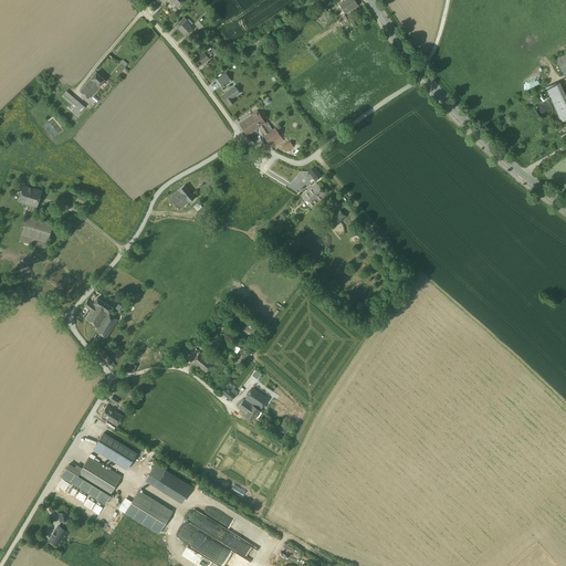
[(354,0),(347,0),(339,6),(345,13),(358,6),(354,0)]
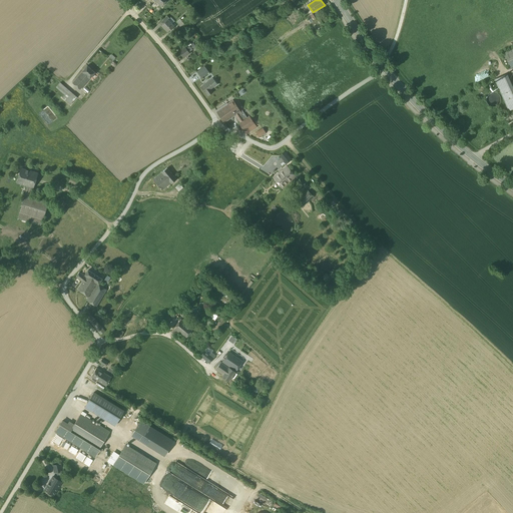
[(164,22),(161,25),(168,32),(172,28),(170,25),(172,24),(167,20),(164,22)]
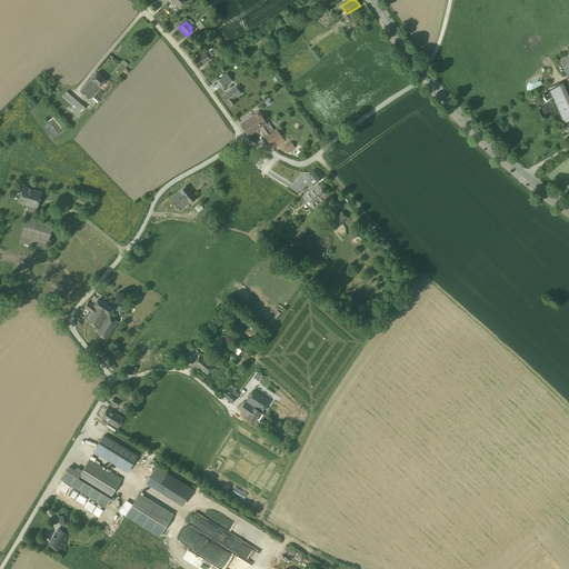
[(206,52),(198,57),(202,63),(210,59),(209,57),(207,53),(206,52)]
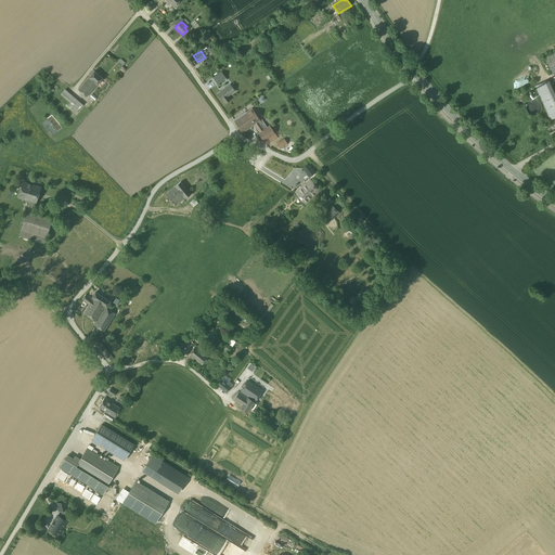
[(554,52),(544,57),(552,75),(554,73),(554,52)]
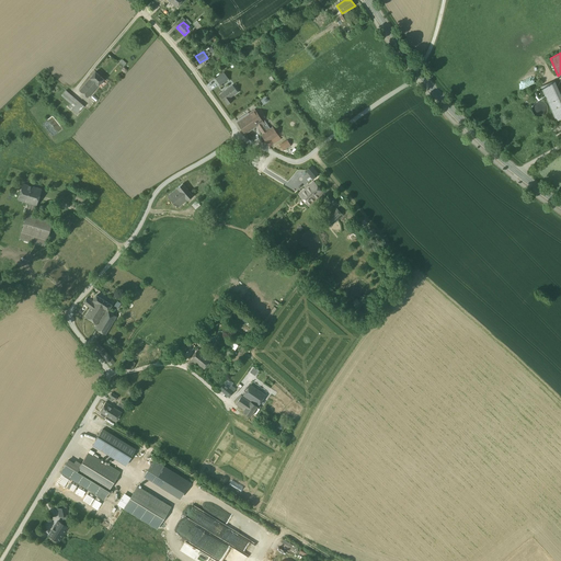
[(216,56),(209,60),(213,65),(219,60),(216,56)]
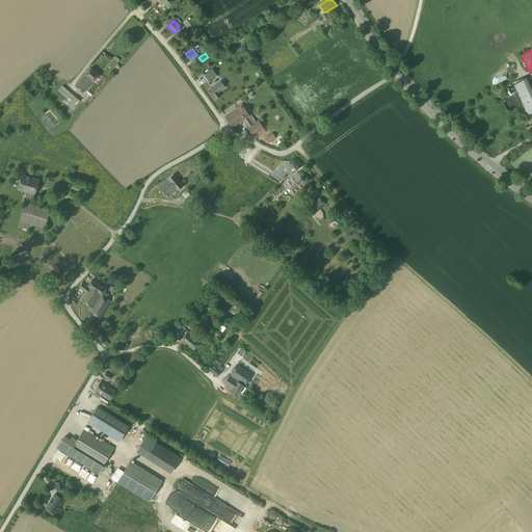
[(99,75),(90,68),(85,74),(85,75),(94,81),(99,75)]
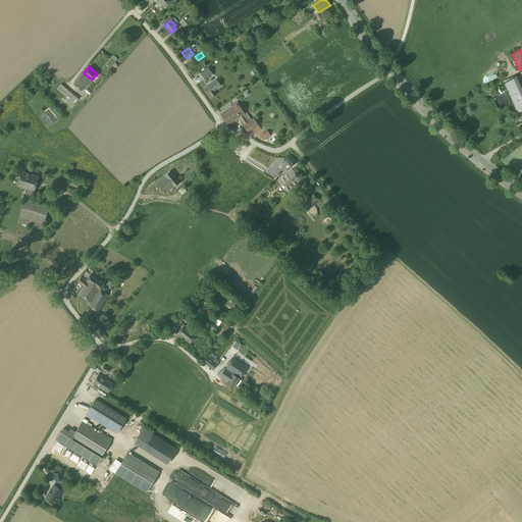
[(84,73),(73,85),(82,91),(92,80),(84,73)]
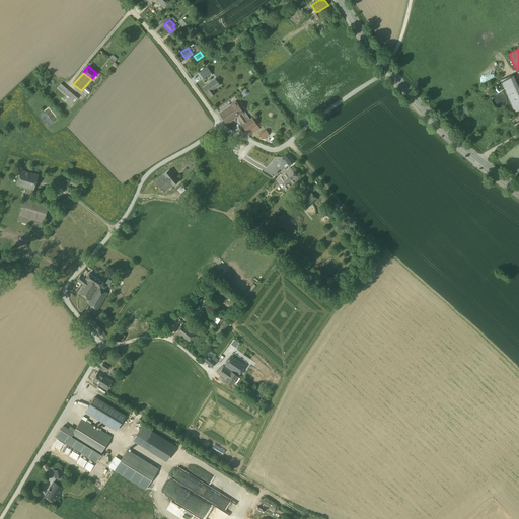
[(513,74),(500,80),(504,89),(517,83),(513,74)]
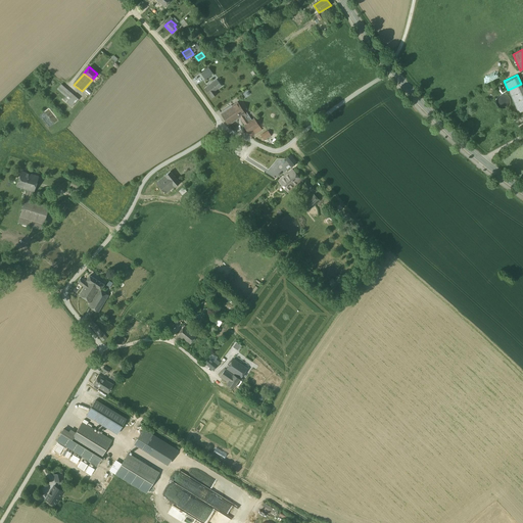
[(217,80),(204,88),(209,95),(212,97),(218,94),(215,91),(222,86),(217,80)]
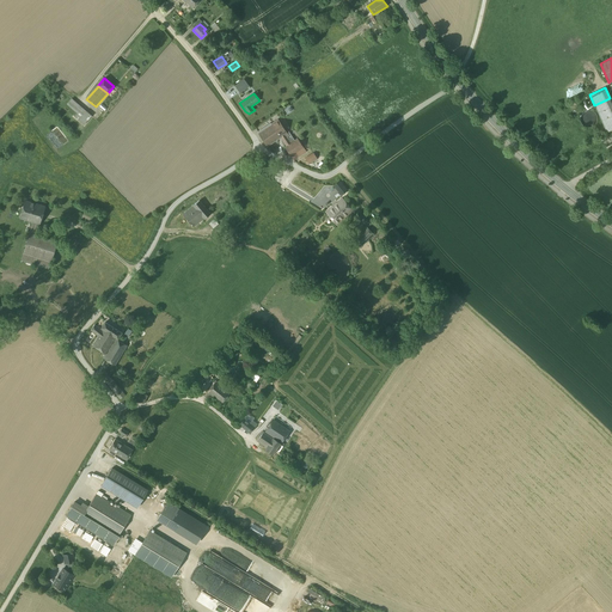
[(92,116),(72,98),(67,104),(78,114),(79,114),(80,112),(84,115),(79,120),(84,124),(92,116)]
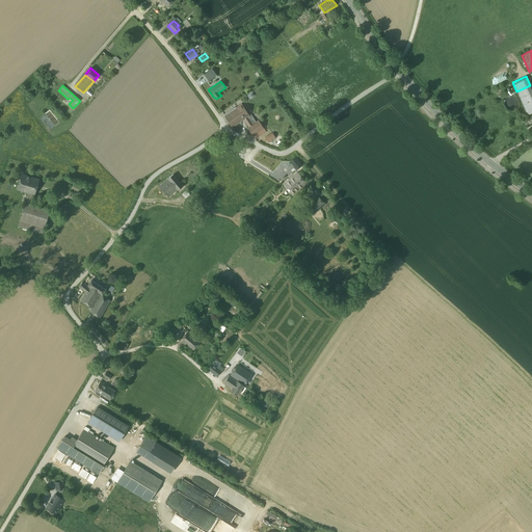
[(531,90),(530,85),(516,91),(528,115),(531,112),(531,90)]
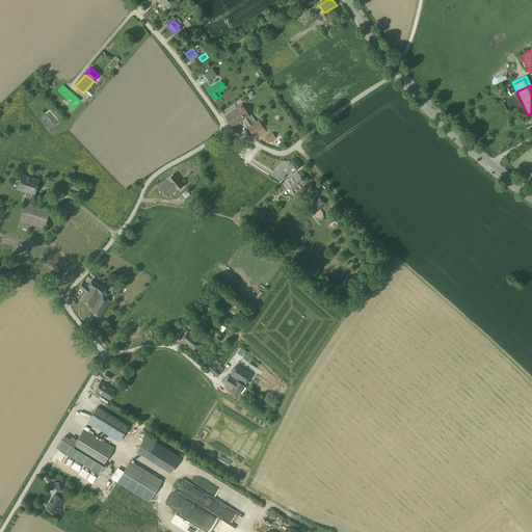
[(519,106),(520,103),(519,100),(517,98),(514,97),(511,96),(509,97),(506,98),(505,101),(504,103),(505,106),(506,108),(509,110),(512,111),(514,110),(517,108),(519,106)]
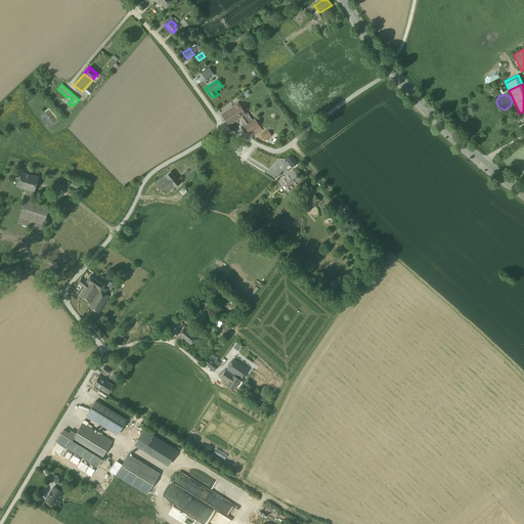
[(233,106),(221,115),(228,124),(238,117),(239,119),(241,118),(246,115),(237,102),(232,105),(233,106)]
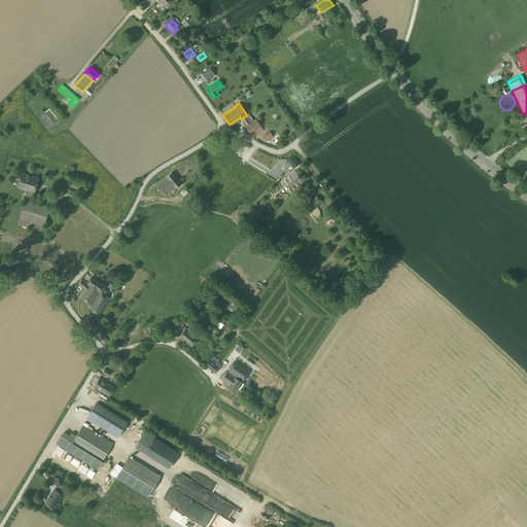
[(254,120),(249,113),(247,115),(242,118),(247,126),(246,127),(253,137),(264,131),(256,119),(254,120)]
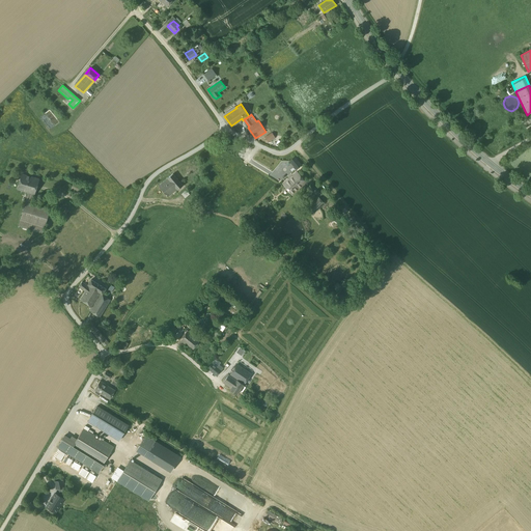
[(268,142),(276,137),(273,132),(264,136),(268,142)]
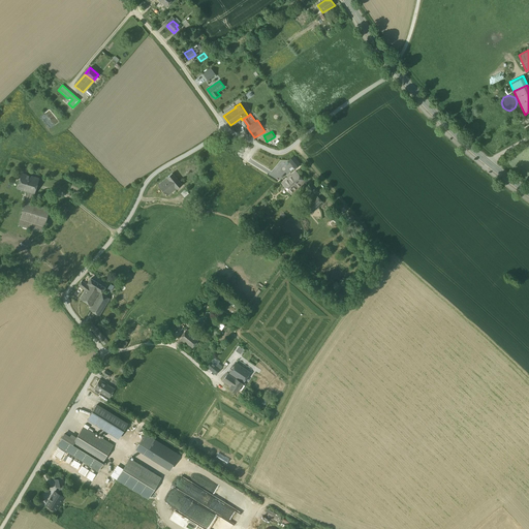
[(301,164),(293,156),(288,160),(296,168),(301,164)]
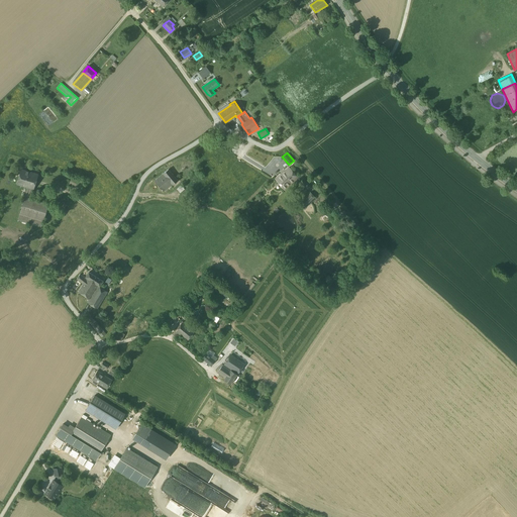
[(289,168),(276,179),(285,189),(298,178),(289,168)]
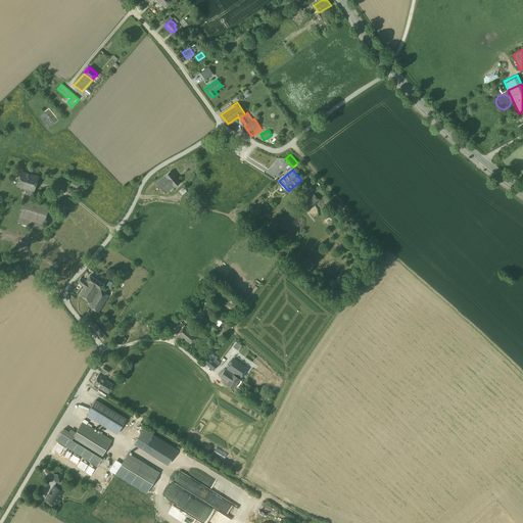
[(39,177),(21,172),(17,186),(34,191),(35,191),(39,177)]
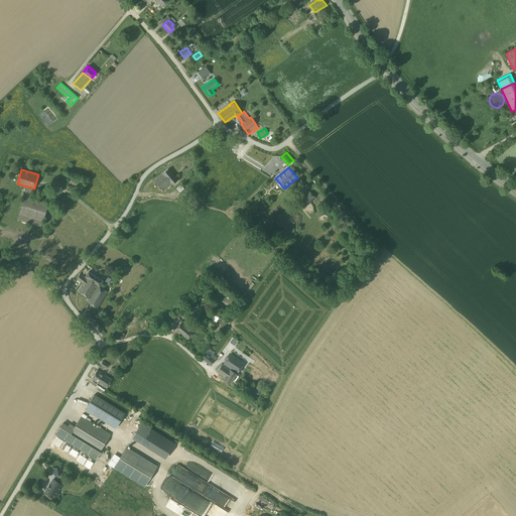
[(167,169),(162,173),(163,174),(154,181),(163,191),(172,184),(177,180),(167,169)]
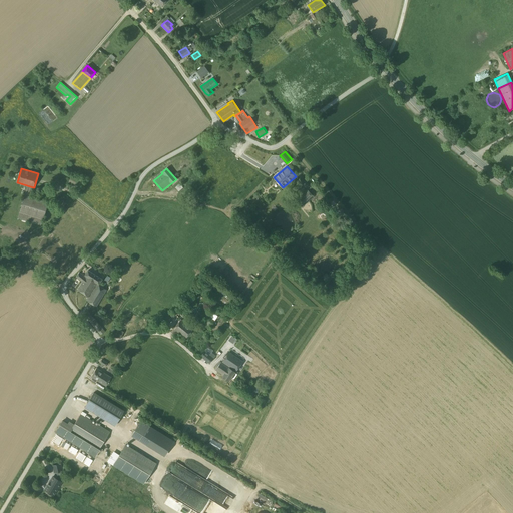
[(302,176),(297,180),(303,187),(308,183),(302,176)]
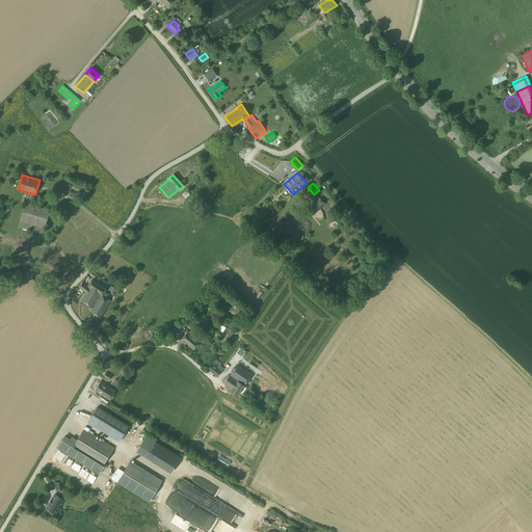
[(186,190),(182,194),(185,198),(190,194),(186,190)]
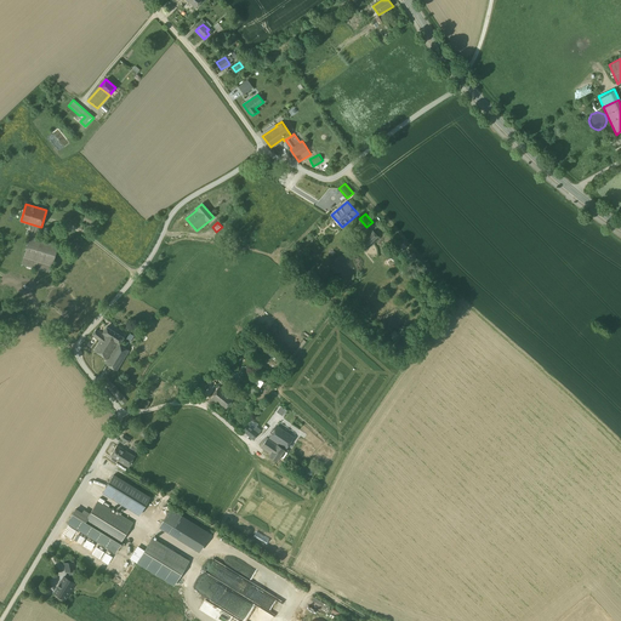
[(40,227),(34,224),(29,241),(35,244),(36,239),(40,227)]
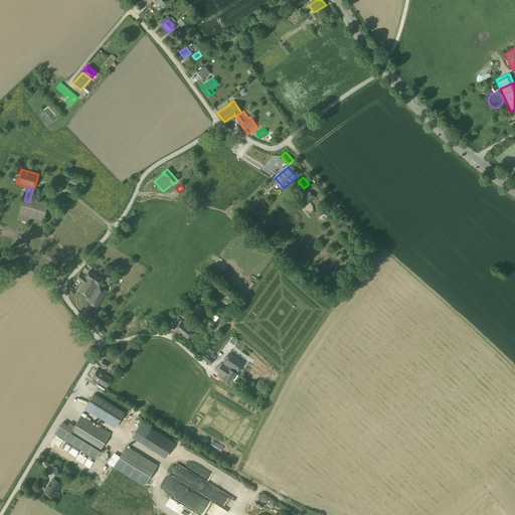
[(309,191),(297,201),(303,208),(315,197),(309,191)]
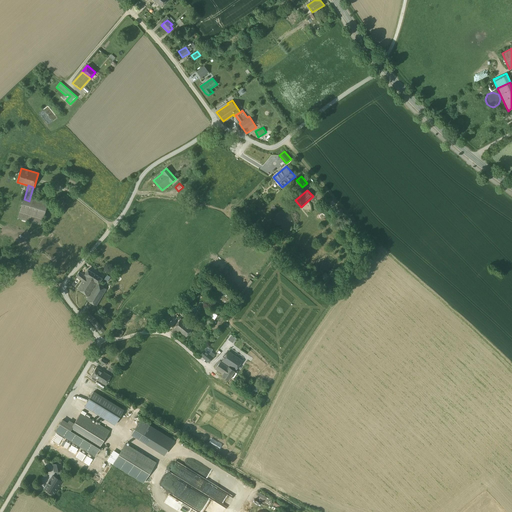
[(64,194),(57,204),(63,208),(70,198),(64,194)]
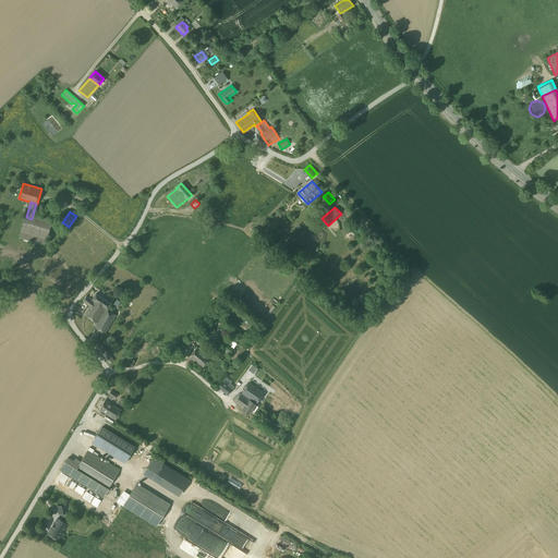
[(52,220),(33,215),(32,219),(26,217),(21,231),(47,239),(52,220)]
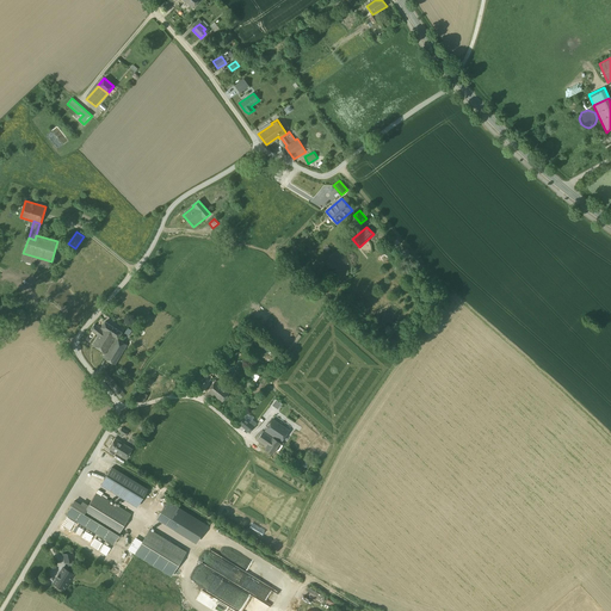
[(51,261),(23,253),(22,260),(49,269),(51,261)]
